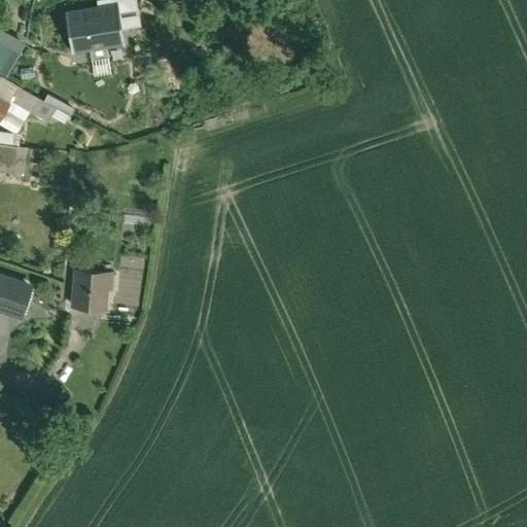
[(116,4),(67,13),(73,50),(91,47),(93,57),(112,54),(111,43),(123,41),(116,4)]
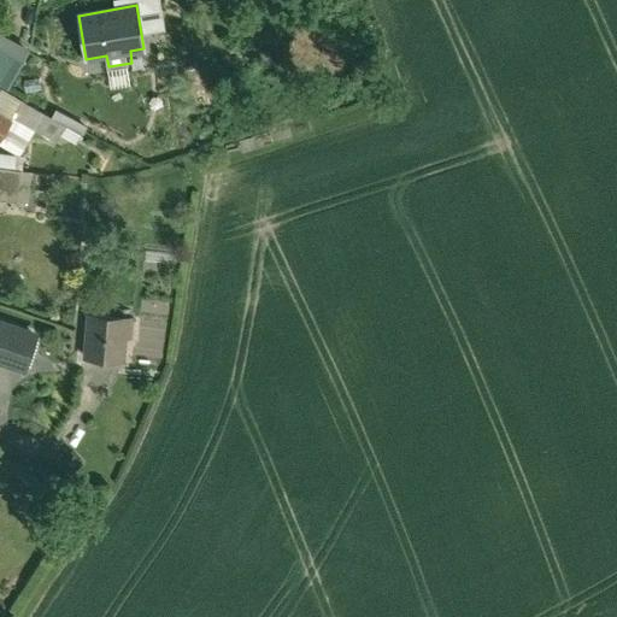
[(0,37),(0,81),(11,87),(29,54),(0,37)]
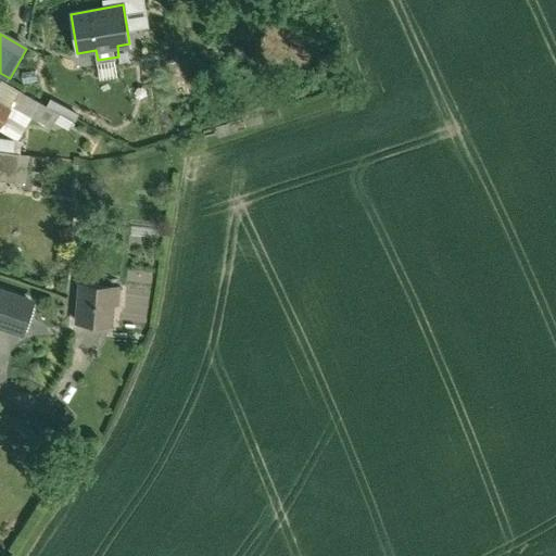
[(33,80),(24,95),(39,103),(58,115),(71,92),(51,80),(47,89),(33,80)]
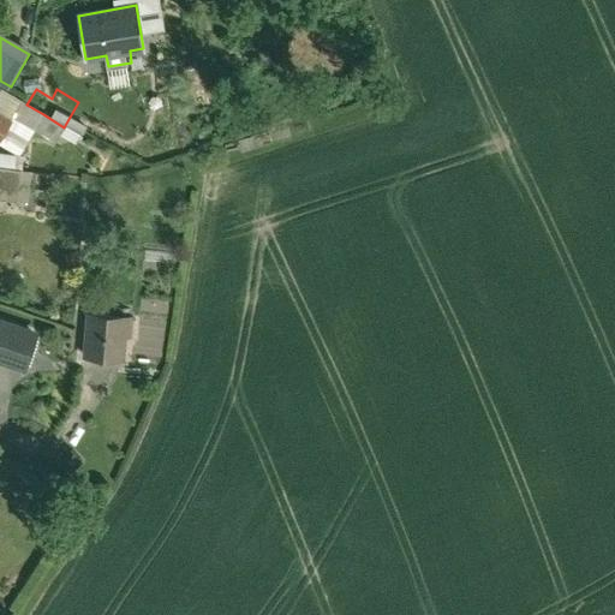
[(21,106),(0,93),(0,123),(7,127),(21,106)]
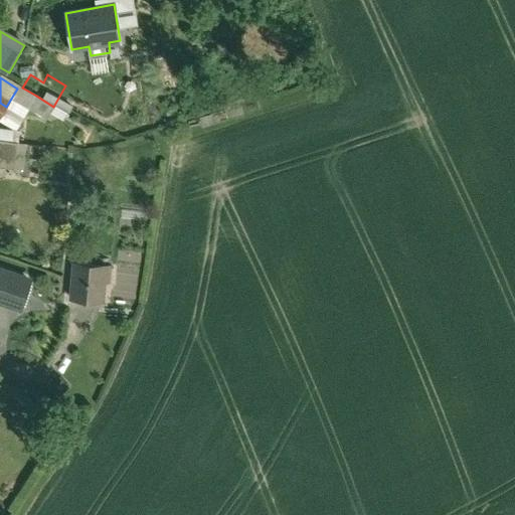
[(71,81),(65,91),(79,99),(84,91),(71,81)]
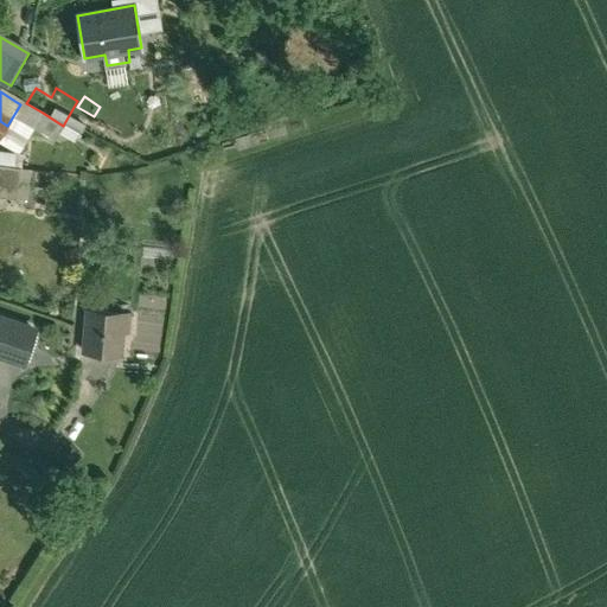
[(21,101),(20,104),(7,126),(7,127),(27,139),(43,113),(26,103),(21,101)]
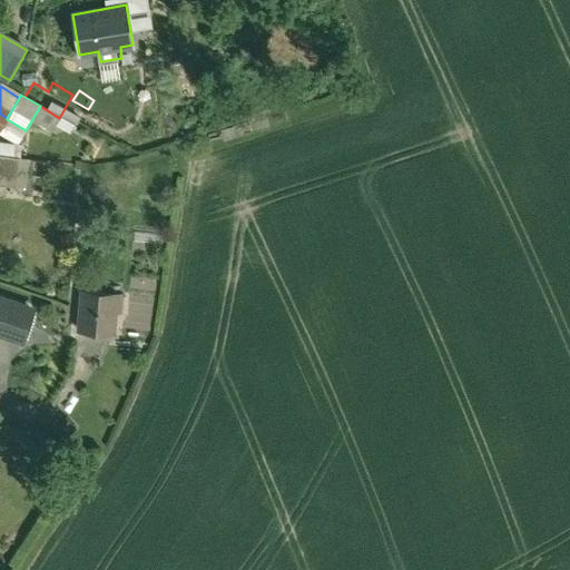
[(31,131),(0,127),(0,166),(27,170),(31,131)]
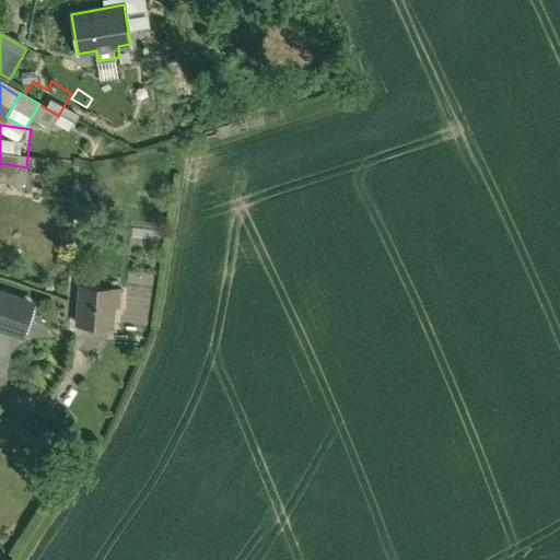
[(127,275),(86,269),(81,312),(121,316),(127,275)]
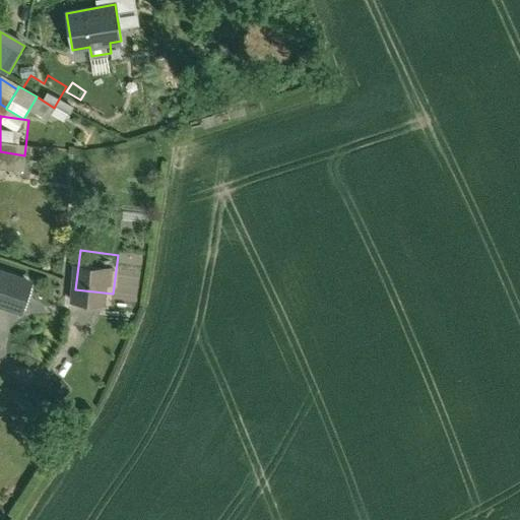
[(46,267),(0,252),(0,287),(36,300),(46,267)]
